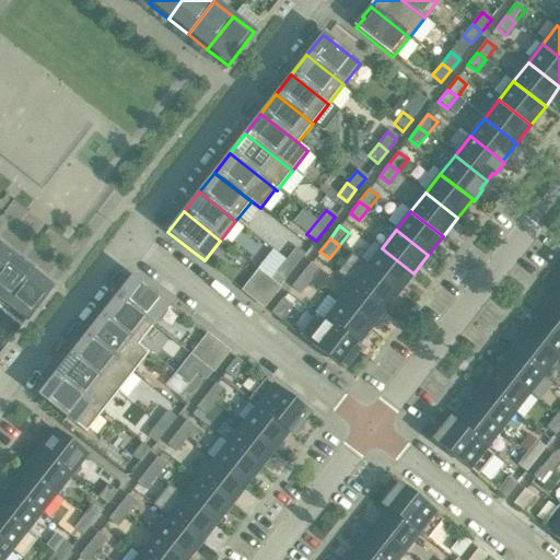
[(0,271),(11,257),(0,247),(0,271)]
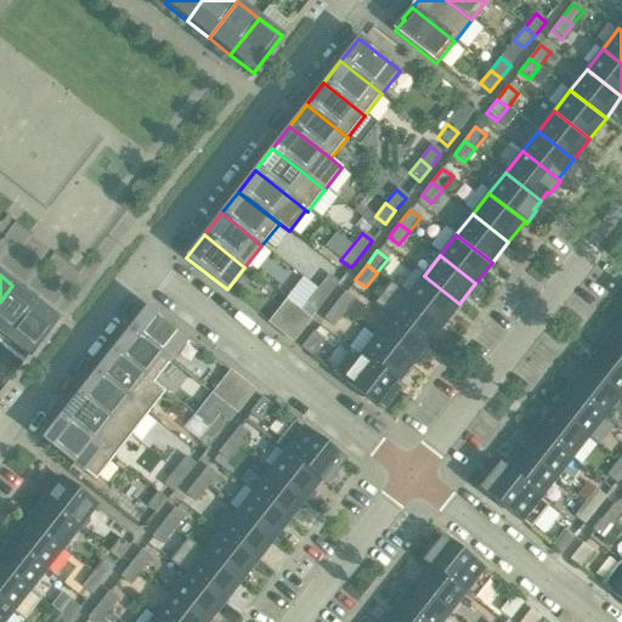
[(424,276),(408,295),(407,298),(442,326),(459,304),(424,276)]
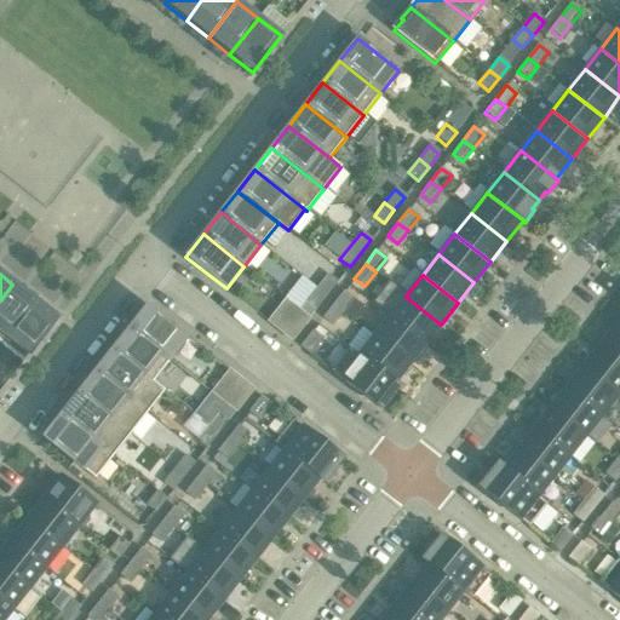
[(326,297),(336,283),(326,276),(316,290),(326,297)]
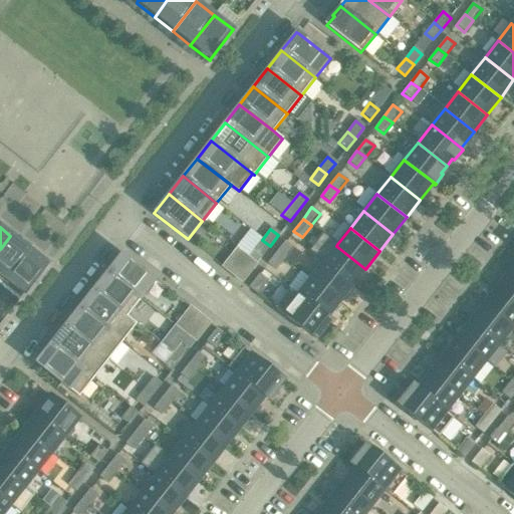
[(365,269),(336,246),(337,244),(322,233),(307,251),(322,263),(323,262),(352,285),(365,269)]
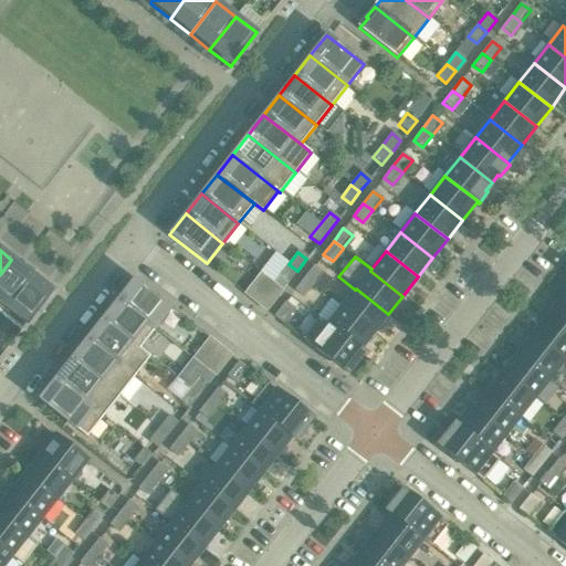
[(0,313),(1,314),(31,275),(11,260),(0,274),(0,313)]
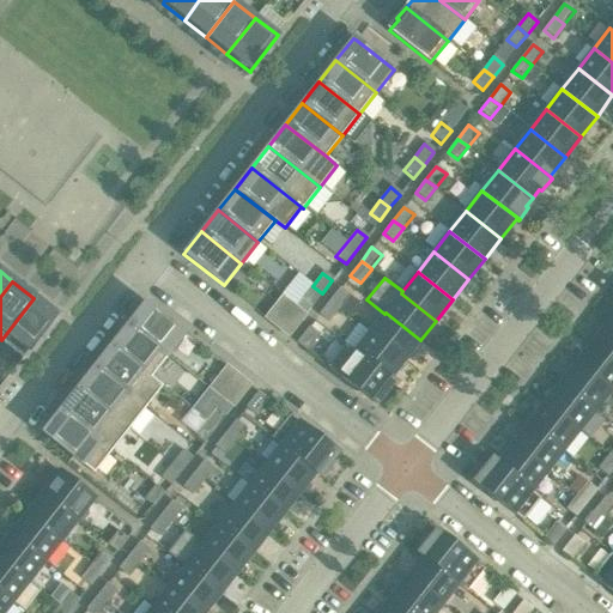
[(311,307),(322,293),(313,286),(302,298),(311,307)]
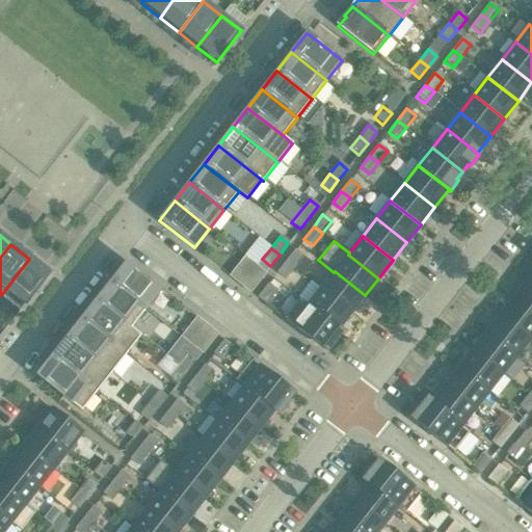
[(294,268),(303,257),(295,249),(286,262),(294,268)]
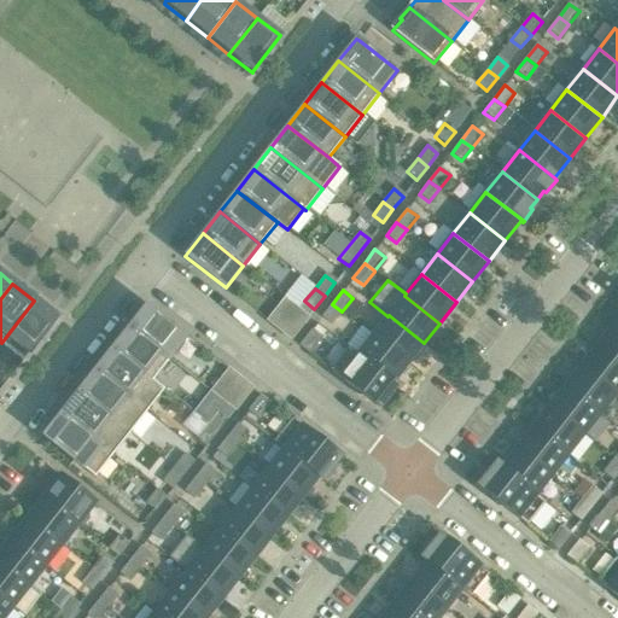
[(291,339),(308,316),(285,299),(267,321),(291,339)]
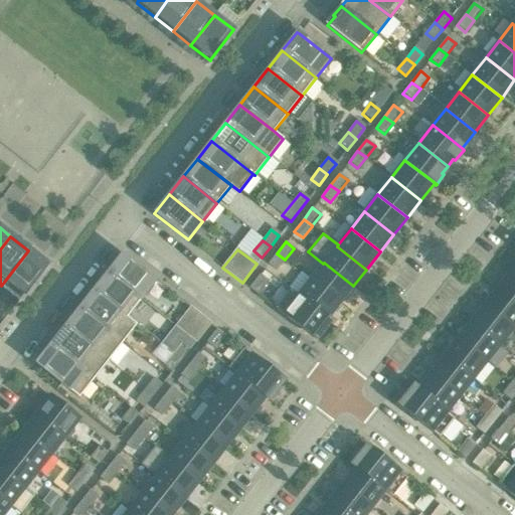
[(20,301),(46,267),(47,267),(48,266),(28,250),(1,286),(20,301)]
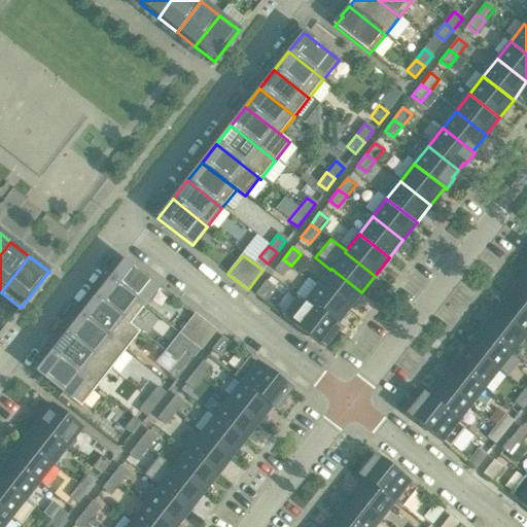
[(283,277),(291,266),(283,259),(274,271),(283,277)]
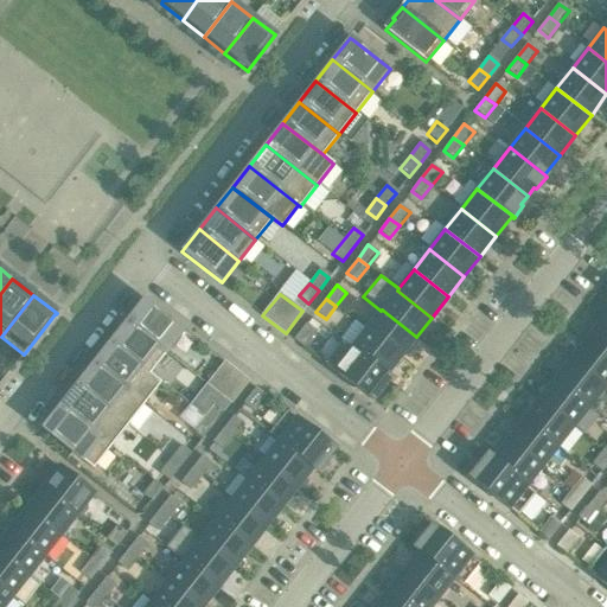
[(183,331),(146,301),(144,300),(126,321),(166,353),(183,331)]
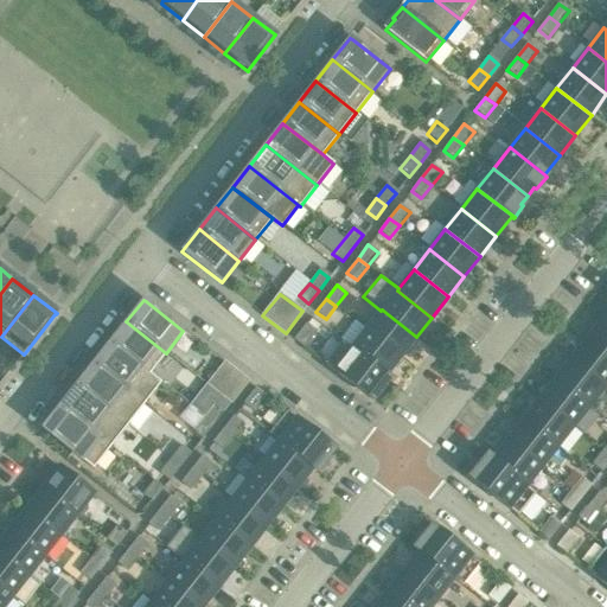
[(416,337),(382,310),(381,311),(365,330),(401,357),(416,337)]
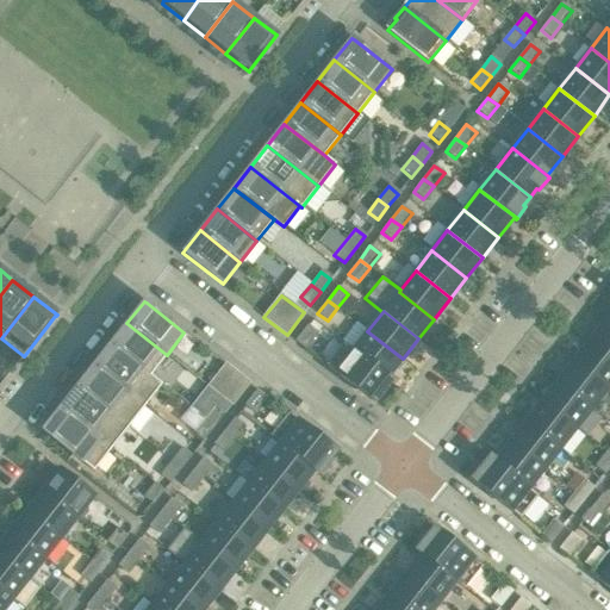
[(609,324),(605,321),(589,341),(609,358),(609,324)]
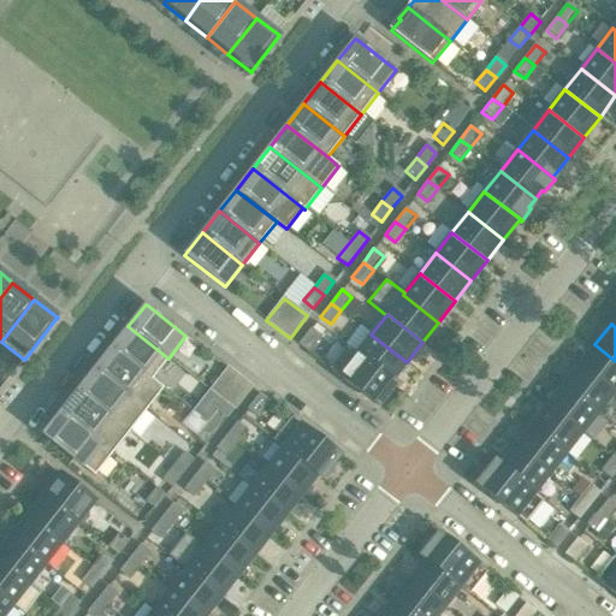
[(169,359),(128,326),(111,348),(163,389),(164,389),(152,379),(169,359)]
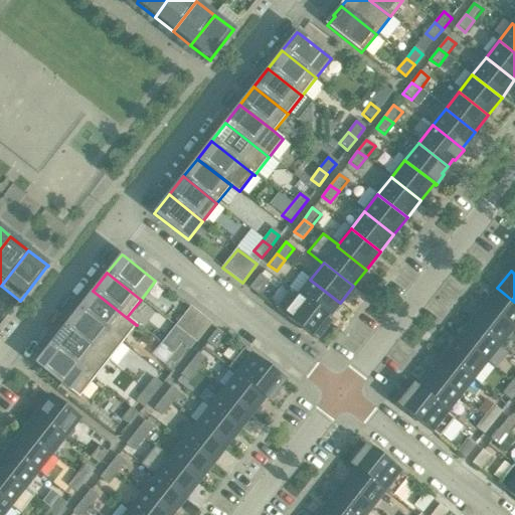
[(258,295),(268,282),(260,275),(248,288),(258,295)]
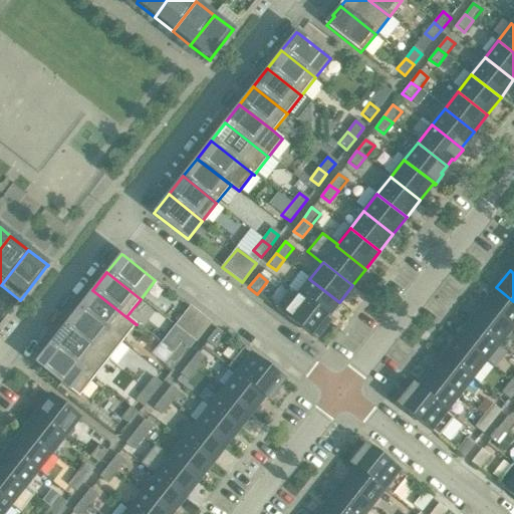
[(339,302),(309,279),(297,295),(289,289),(288,290),(329,322),(329,321),(326,318),(339,302)]
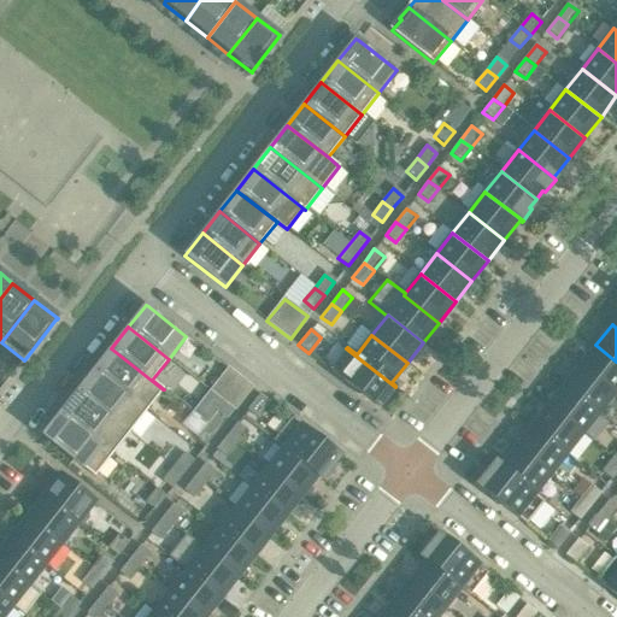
[(616,389),(616,362),(595,345),(579,366),(613,394),(616,389)]
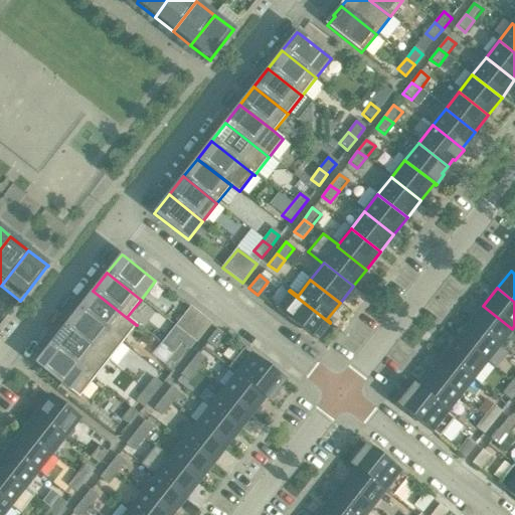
[(136,325),(93,291),(78,309),(122,343),(136,325)]
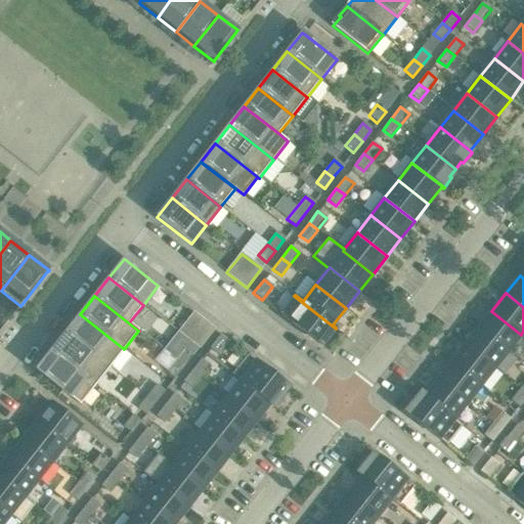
[(336,329),(294,296),(279,314),(305,335),(321,347),(336,329)]
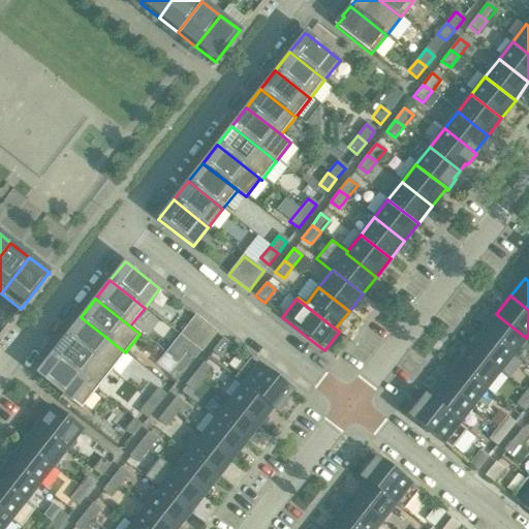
[(526,338),(496,314),(483,332),(512,355),(526,338)]
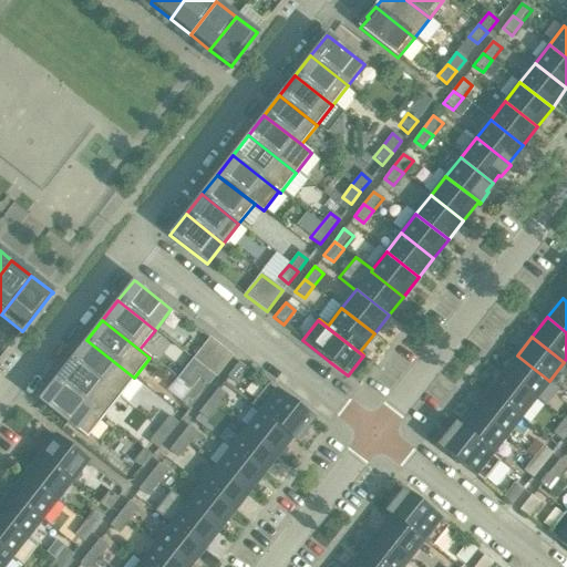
[(134,378),(86,340),(71,360),(119,398),(134,378)]
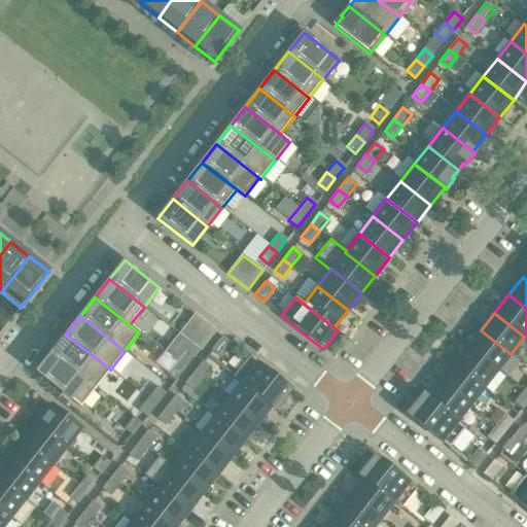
[(200,350),(214,331),(205,323),(189,343),(200,350)]
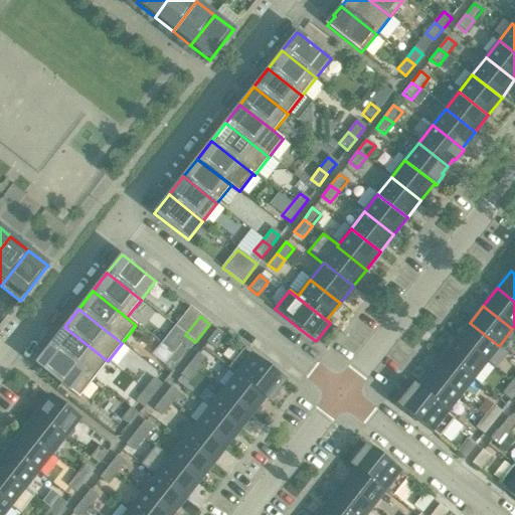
[(499,346),(470,323),(456,340),(485,363),(499,346)]
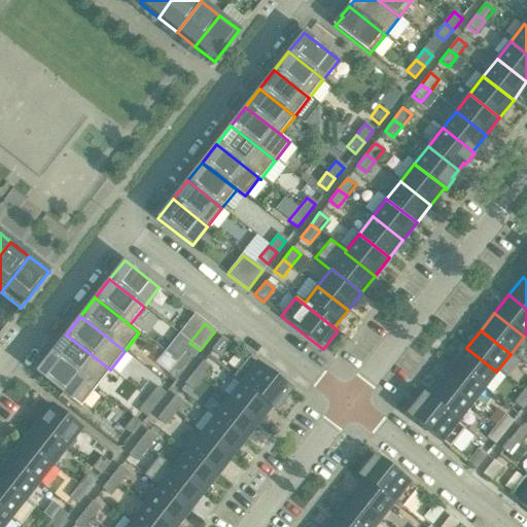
[(110,370),(66,335),(51,353),(96,388),(110,370)]
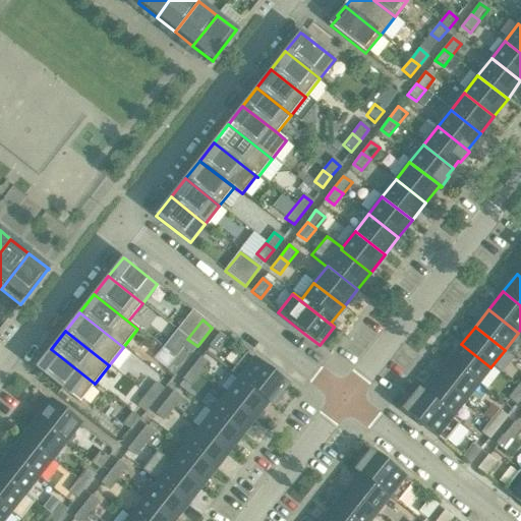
[(217,353),(228,340),(219,333),(209,346),(217,353)]
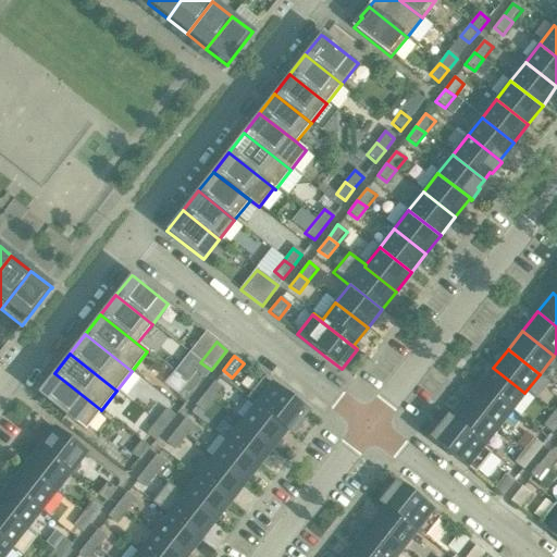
[(524,393),(493,368),(479,386),(510,411),(524,393)]
